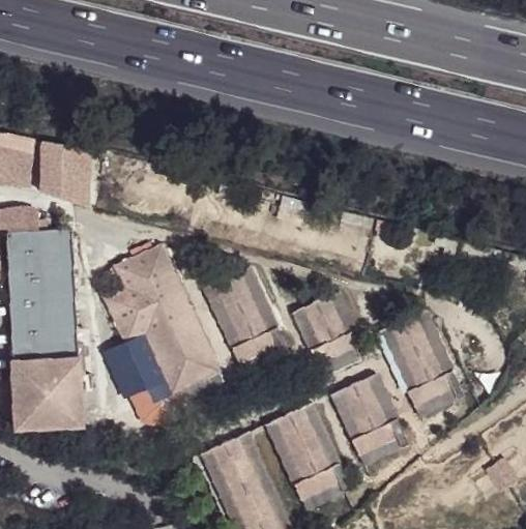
[(83,195),(84,136),(31,135),(29,194),(83,195)]
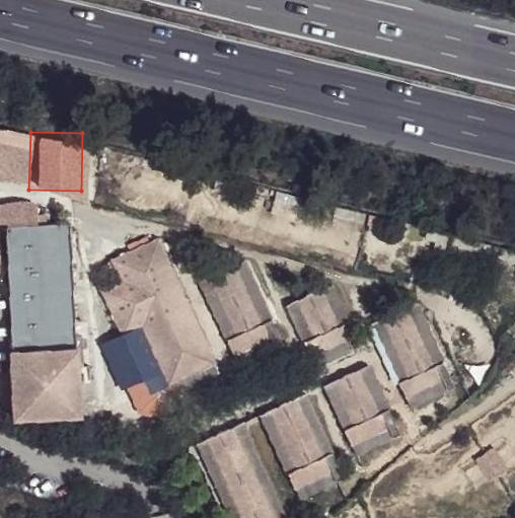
[(70,225),(6,228),(12,372),(12,389),(14,422),(78,419),(76,370),(74,324),(73,309),(70,225)]
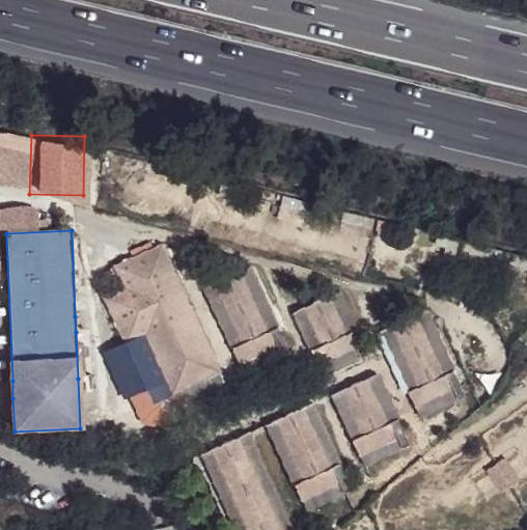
[(143,253),(146,259),(163,251),(160,246),(143,253)]
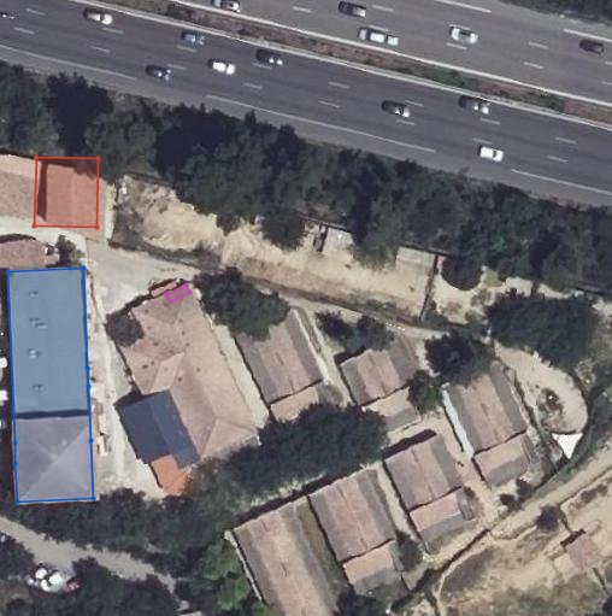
[(143,335),(121,346),(146,402),(169,451),(175,449),(186,444),(193,461),(212,452),(254,433),(189,292),(170,301),(166,294),(133,311),(143,335)]
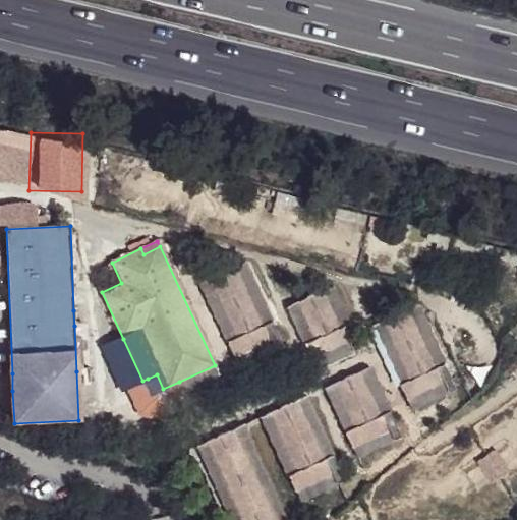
[(244,263),(235,267),(263,326),(272,323),(244,263)]
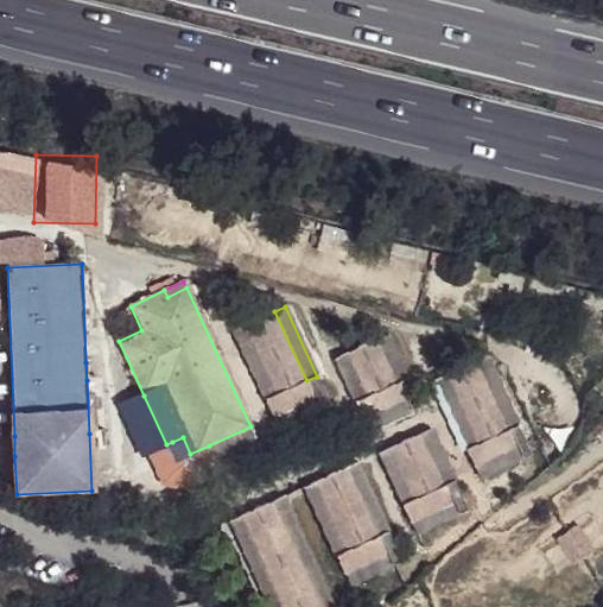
[(274,311),(243,326),(275,394),(265,399),(273,417),(317,397),(322,408),(329,404),(317,377),(306,380),(274,311)]
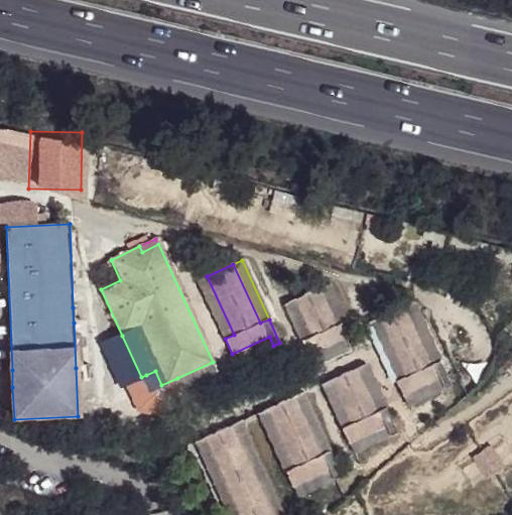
[(207,276),(199,279),(225,339),(234,335),(207,276)]
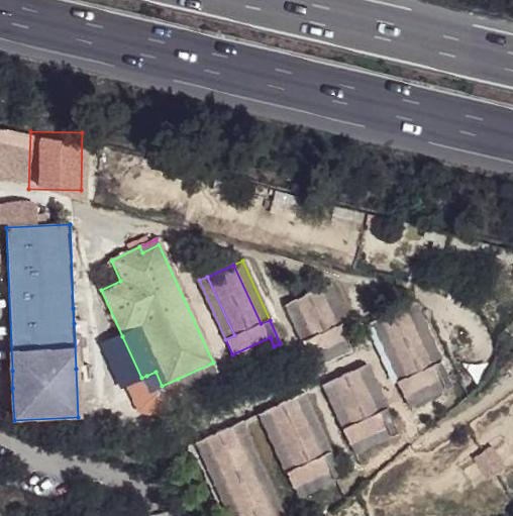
[(329,285),(321,289),(338,326),(346,322),(329,285)]
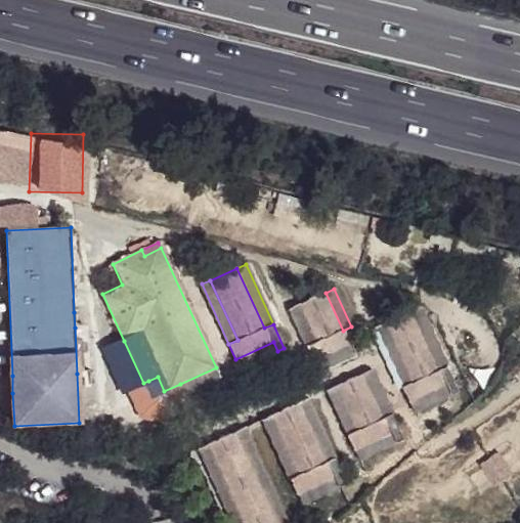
[(326,293),(299,304),(316,343),(308,347),(314,360),(351,344),(355,353),(361,350),(351,327),(343,331),(326,293)]
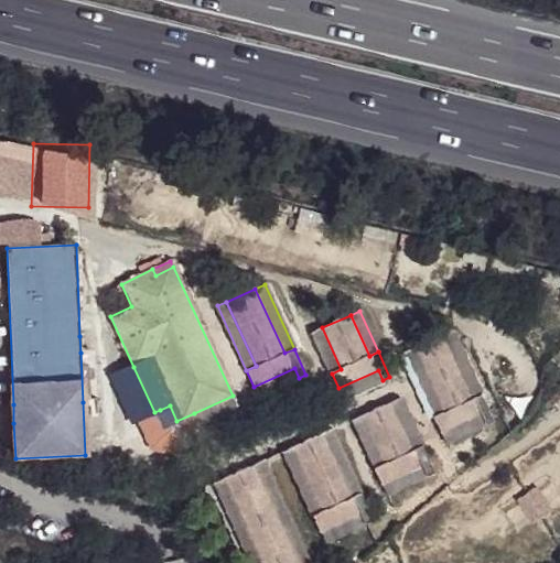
[(322,327),(313,332),(332,374),(341,369),(322,327)]
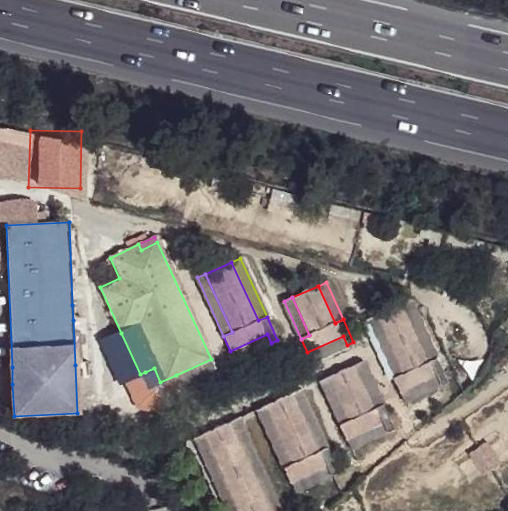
[(409,300),(401,304),(427,362),(436,359),(409,300)]
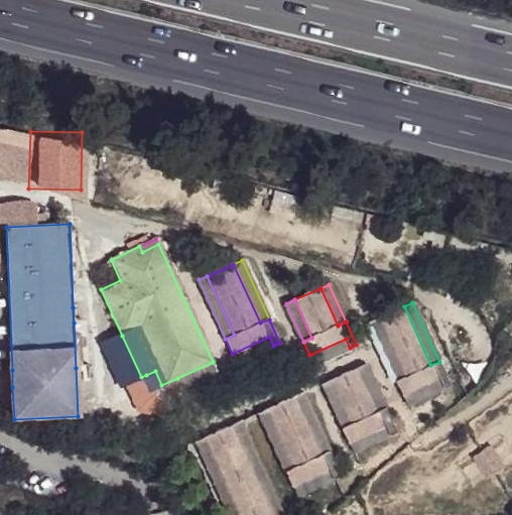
[(82,306),(73,307),(74,323),(82,323),(82,306)]
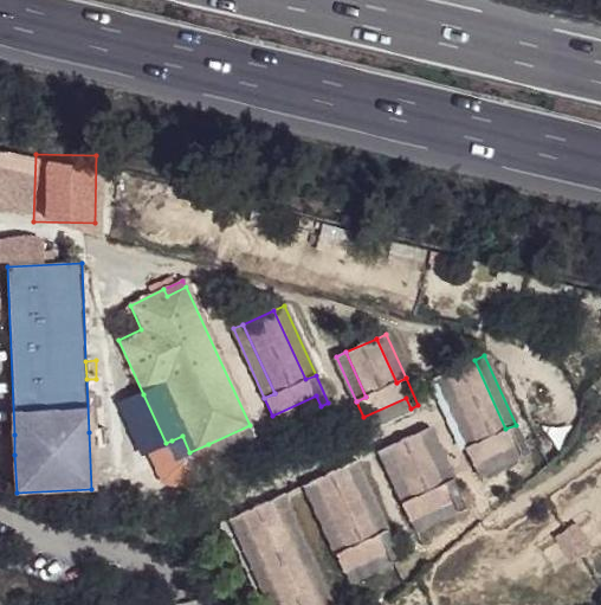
[(475,360),(444,374),(476,443),(465,448),(473,465),(516,445),(522,456),(529,452),(516,425),(505,429),(475,360)]
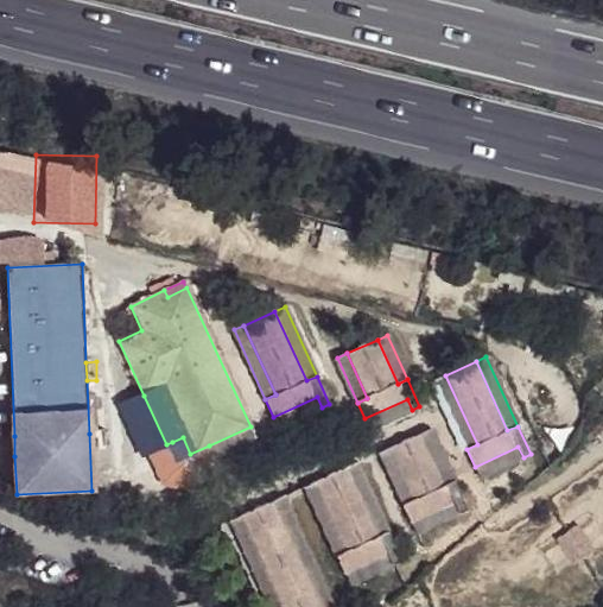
[(445,375),(436,379),(467,449),(477,444),(445,375)]
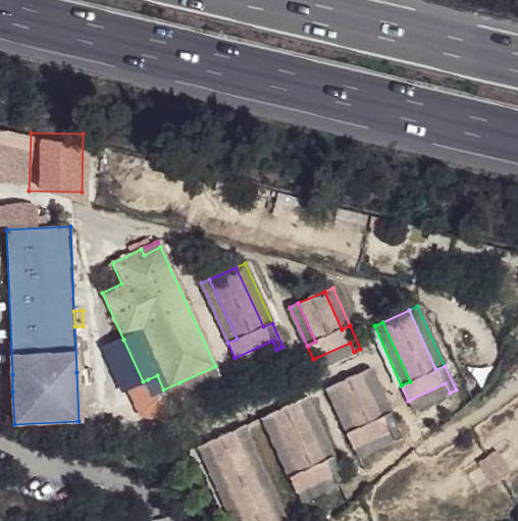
[(143,381),(123,340),(107,347),(126,388),(143,381)]
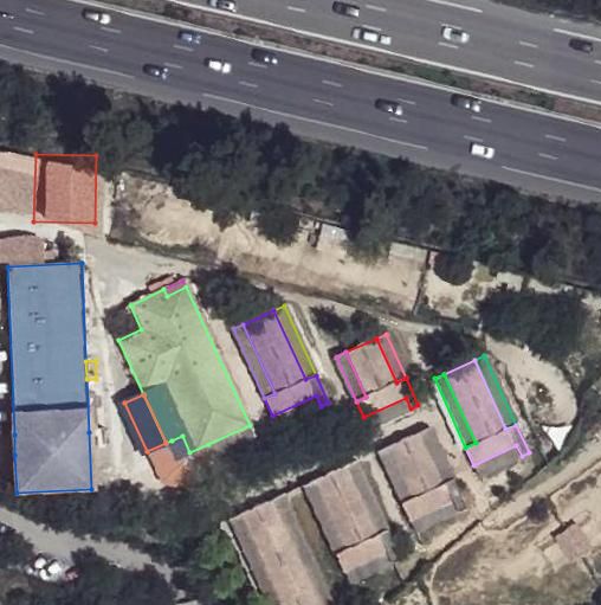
[(316,396),(272,416),(277,426),(321,406),(316,396)]
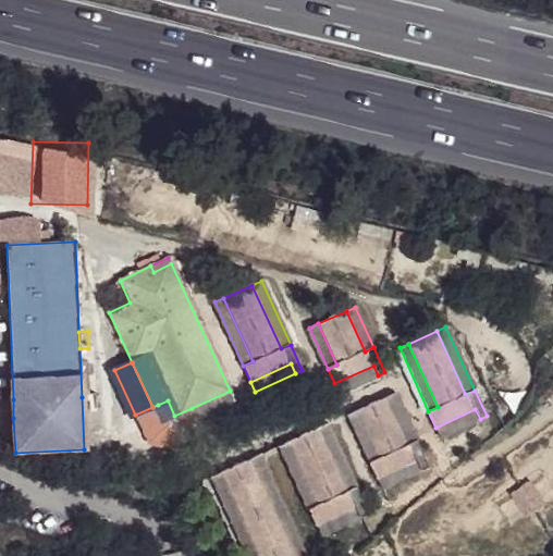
[(373,366),(334,383),(339,394),(378,375),(373,366)]
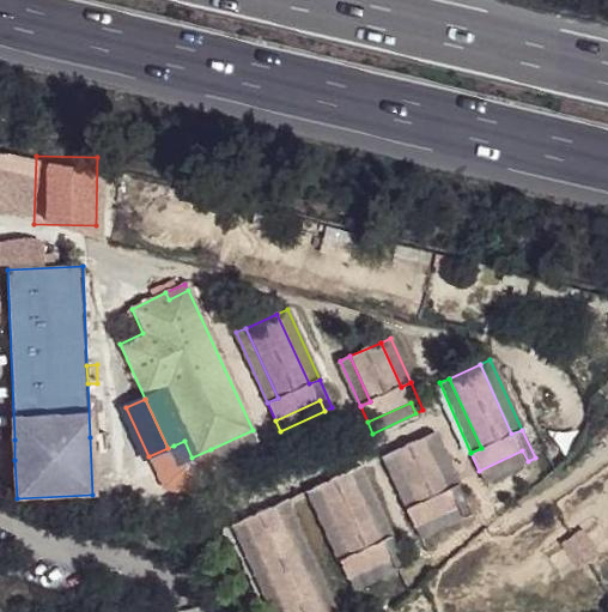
[(253,430),(211,449),(217,464),(259,444),(253,430)]
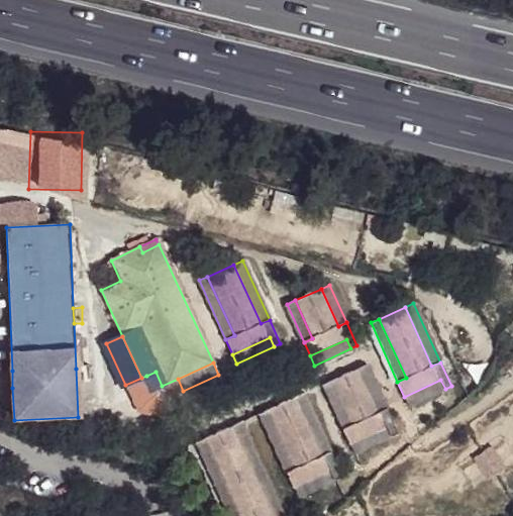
[(366,365),(356,369),(378,414),(386,410),(366,365)]
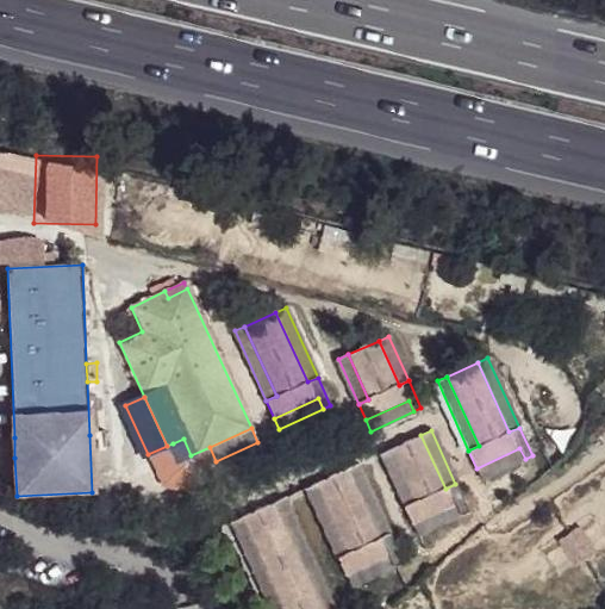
[(420,435),(391,449),(415,502),(405,507),(412,523),(455,503),(460,515),(468,511),(455,484),(446,489),(420,435)]
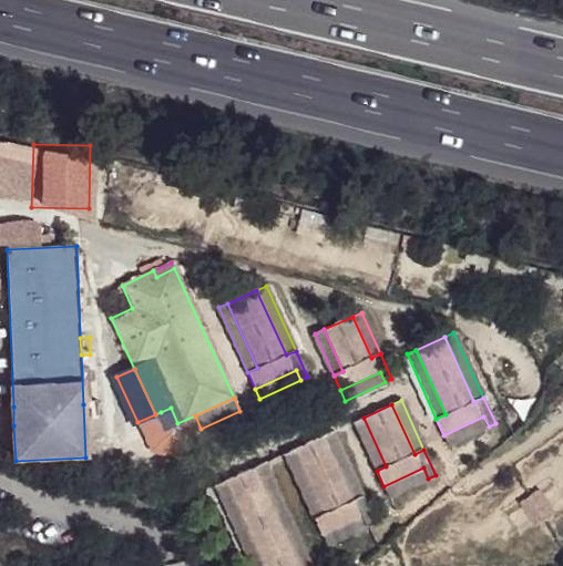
[(171,408),(161,412),(169,428),(177,423),(171,408)]
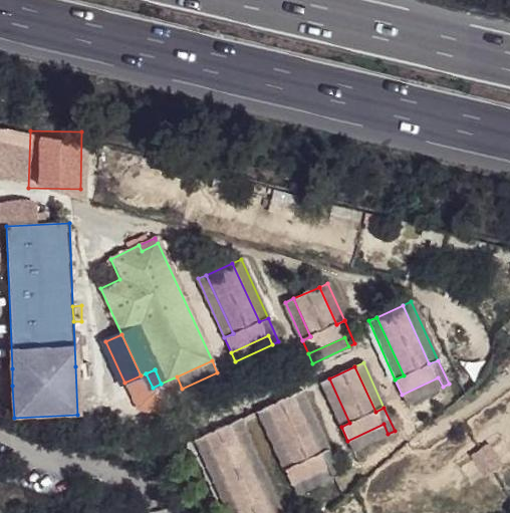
[(438,377),(402,395),(406,403),(443,387),(438,377)]
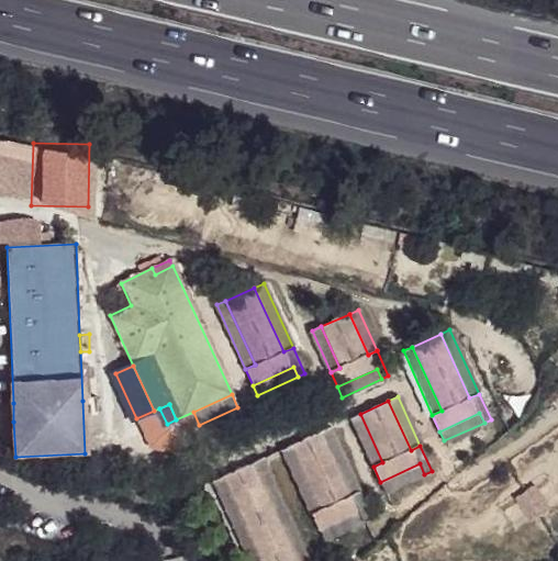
[(360,414),(352,417),(374,467),(382,462),(360,414)]
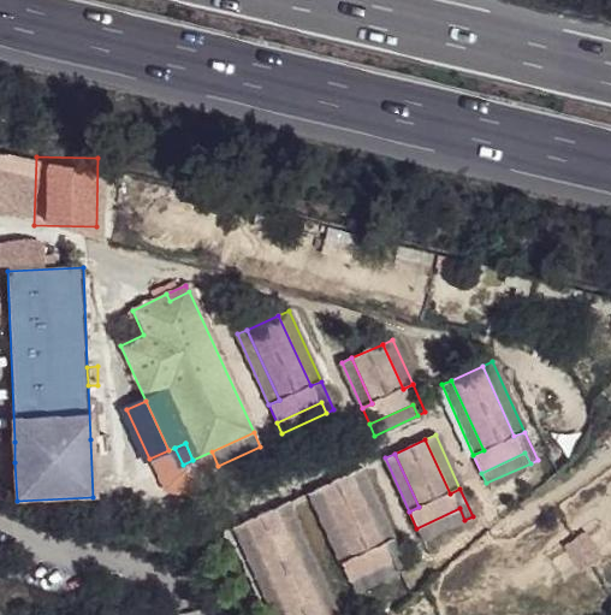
[(361,469),(351,473),(383,545),(393,539),(361,469)]
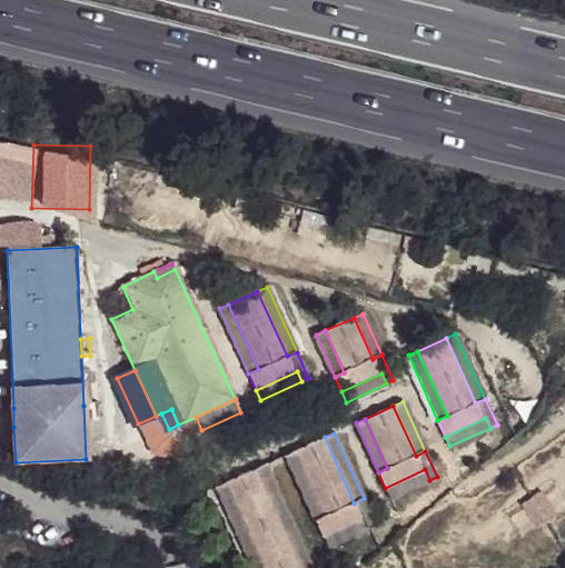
[(354,504),(325,437),(296,450),(325,516),(316,520),(323,536),(364,518),(368,528),(375,525),(364,498),(354,504)]
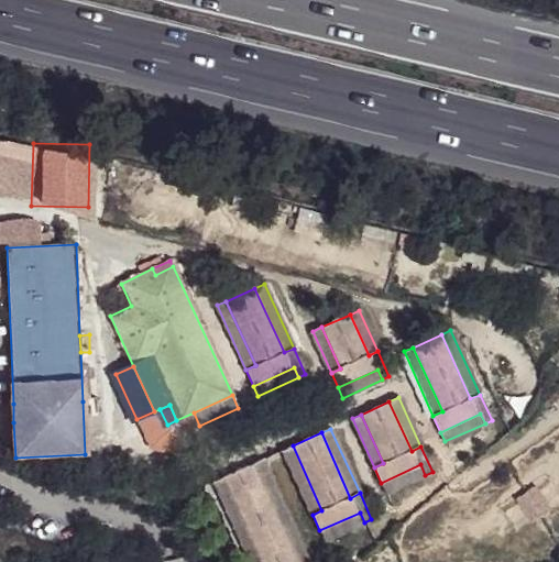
[(293,445),(283,450),(313,515),(321,510),(293,445)]
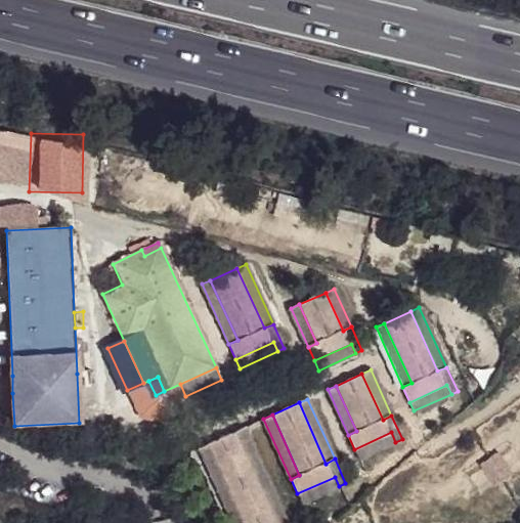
[(286,522),(244,428),(233,432),(273,522),(286,522)]
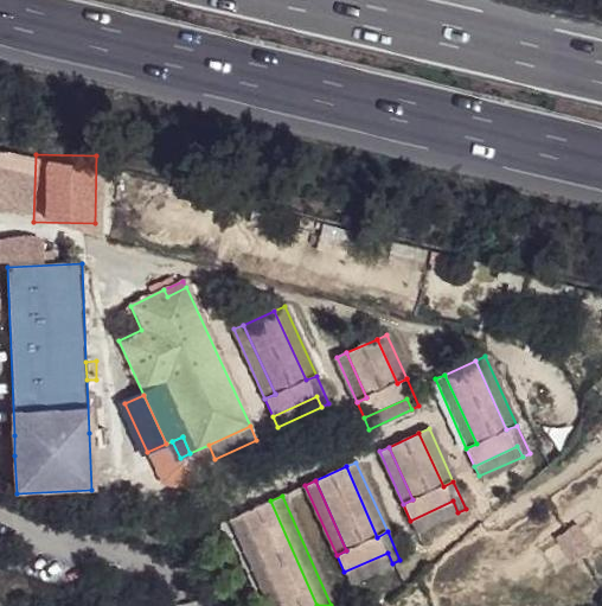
[(316,605),(270,501),(242,514),(283,605),(316,605)]
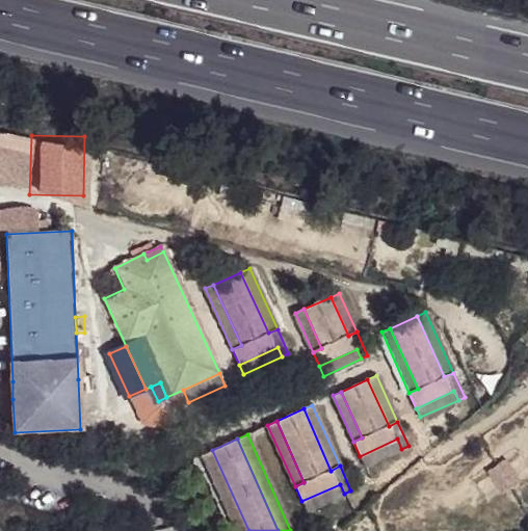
[(397,439),(360,456),(365,466),(401,449),(397,439)]
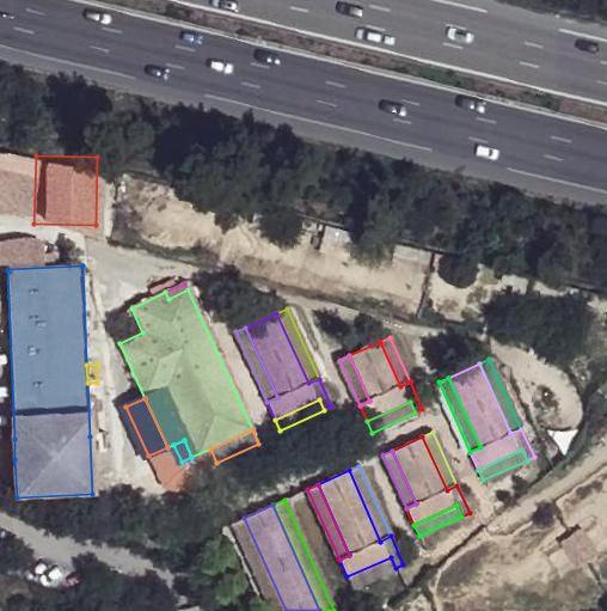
[(286,610),(244,518),(232,523),(271,610),(286,610)]
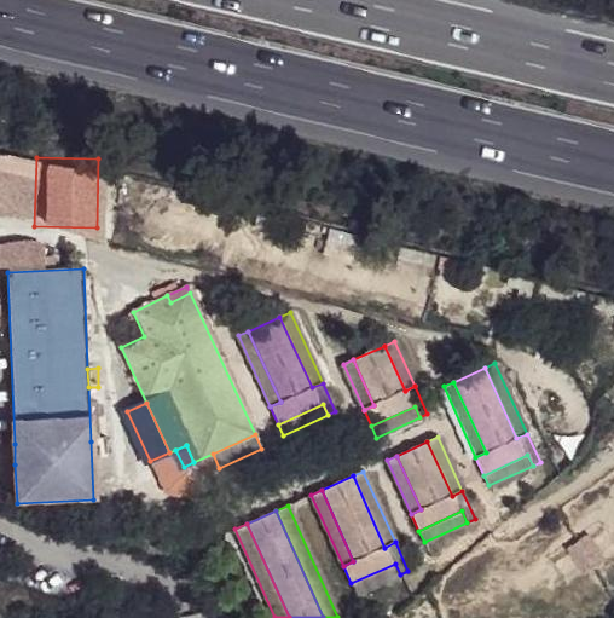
[(395,564),(351,583),(355,595),(400,575),(395,564)]
